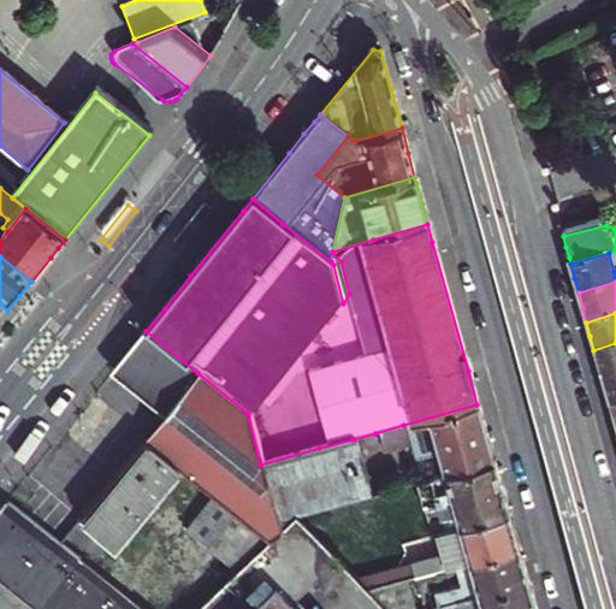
[(197,373),(146,331),(141,338),(107,379),(161,421),(170,408),(197,373)]
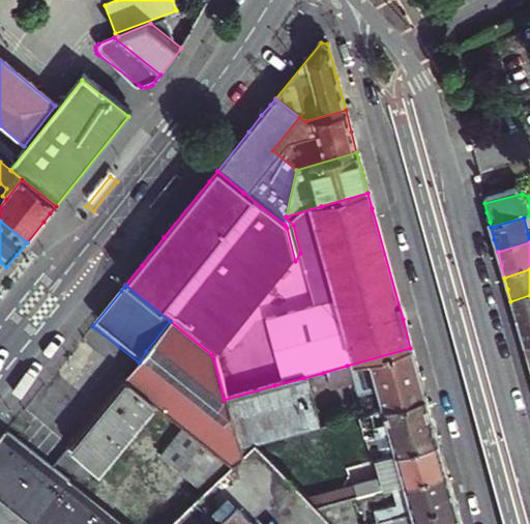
[(514,314),(518,327),(529,323),(529,295),(510,301),(514,314)]
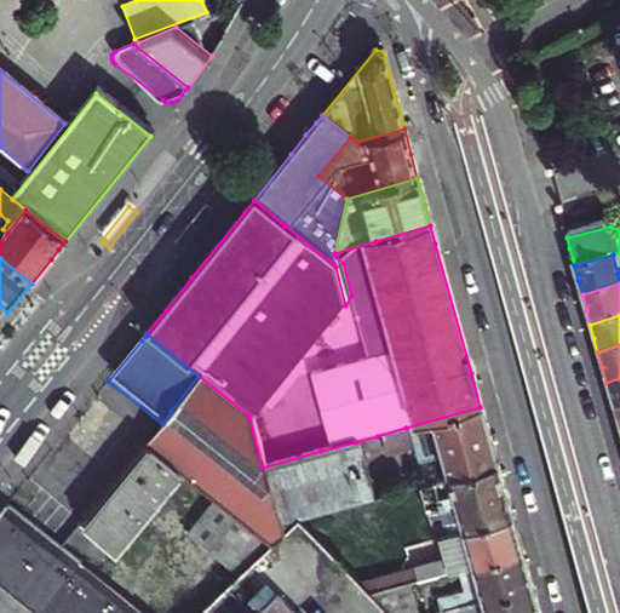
[(292,523),(371,502),(368,490),(355,442),(321,451),(262,468),(248,416),(199,376),(171,411),(162,424),(154,434),(144,447),(177,474),(216,505),(260,542),(254,549),(262,554),(270,546),(292,523)]
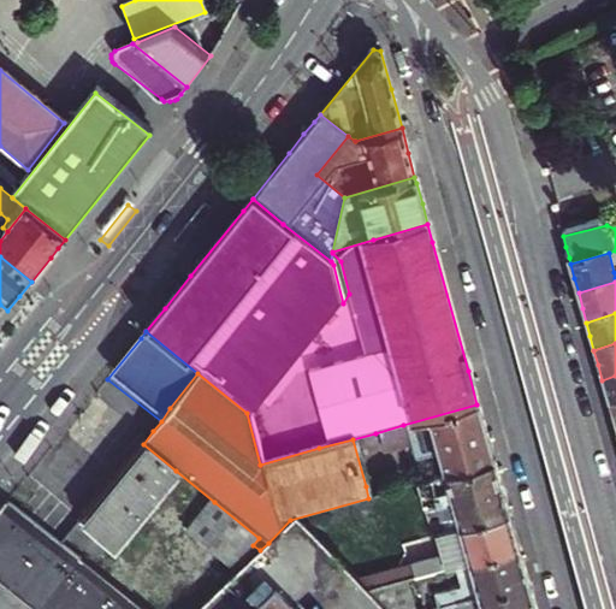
[(615,376),(602,380),(605,394),(610,407),(615,404),(615,376)]
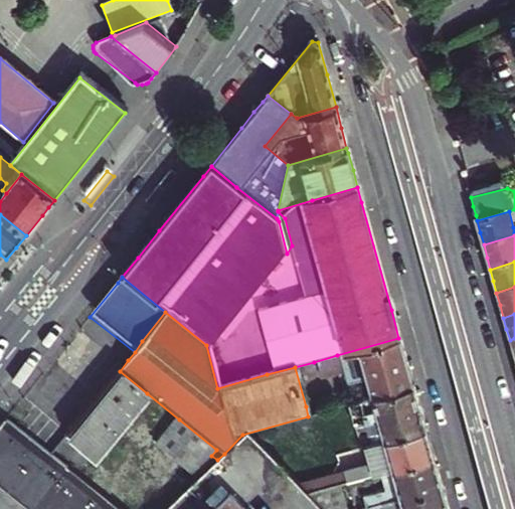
[(365,377),(367,385),(408,373),(406,366),(402,352),(398,338),(337,355),(343,375),(344,379),(351,381),(365,377)]
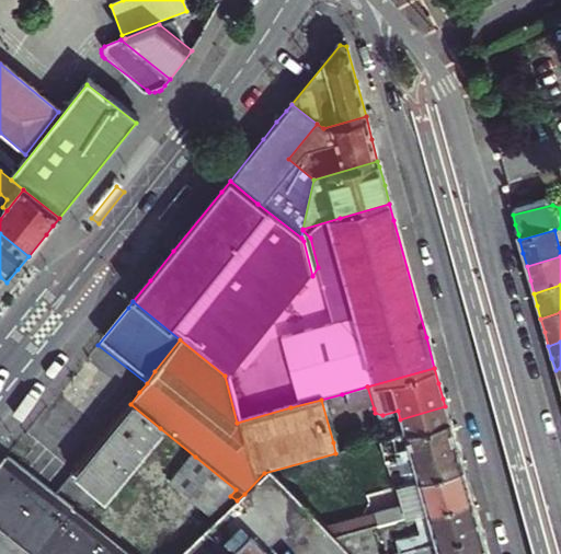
[(374,408),(367,387),(342,394),(348,416),(374,408)]
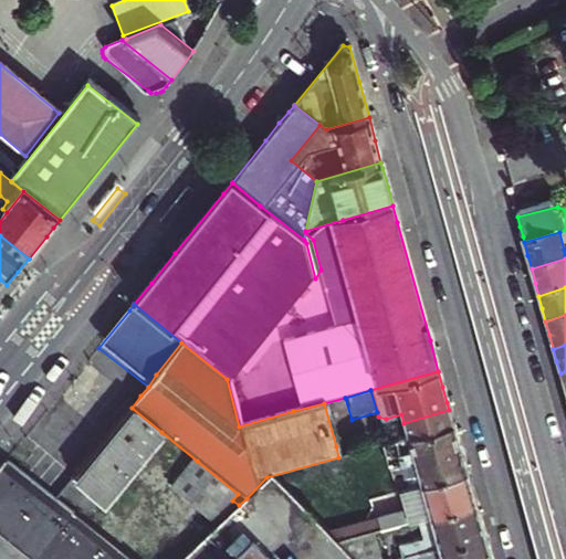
[(161,432),(132,408),(71,483),(101,507),(161,432)]
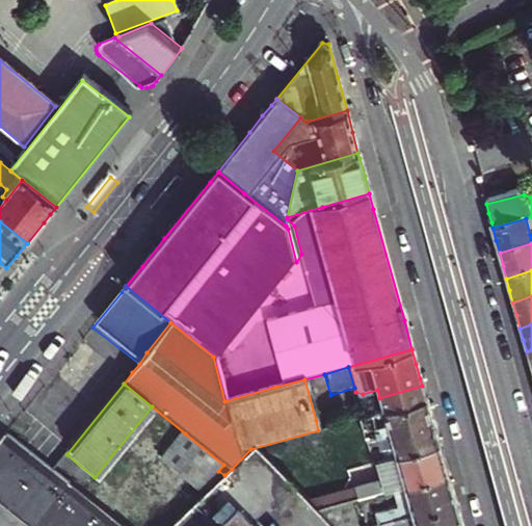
[(422,386),(379,398),(383,413),(425,400),(422,386)]
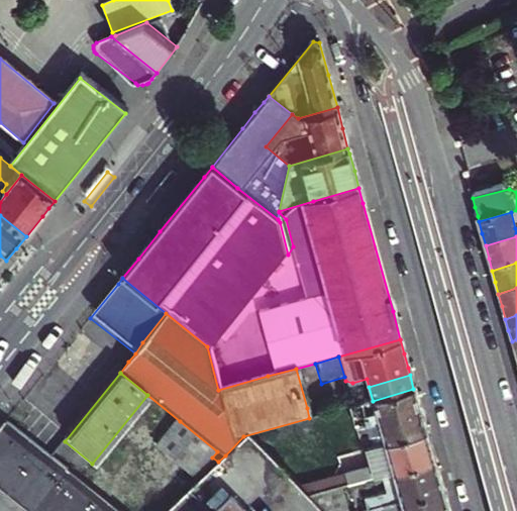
[(413,389),(373,401),(358,404),(365,427),(419,411),(416,400),(413,389)]
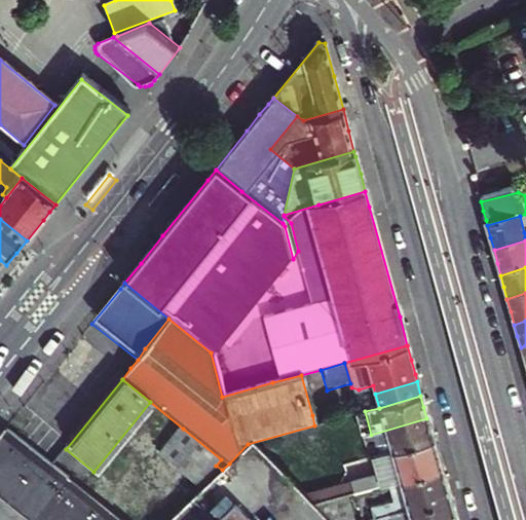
[(426,418),(371,435),(376,457),(433,441),(429,430),(426,418)]
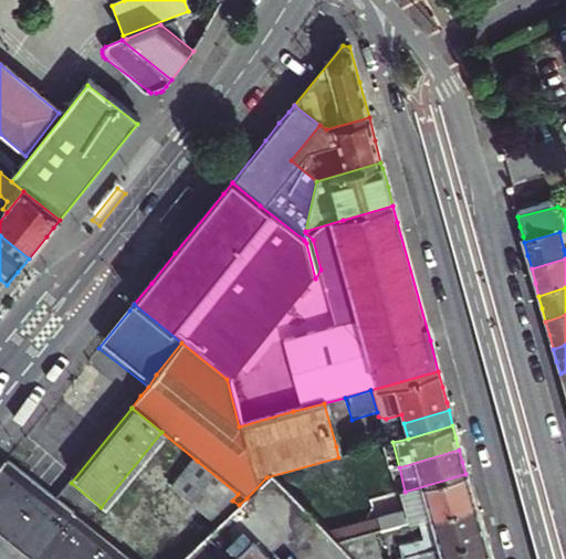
[(0,531),(33,558),(245,558),(257,548),(253,545),(238,558),(132,558),(9,460),(0,470),(0,531)]
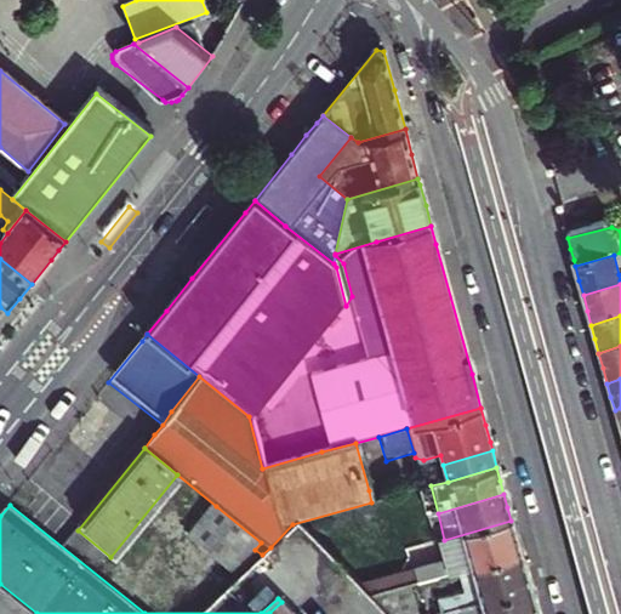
[(261,543),(216,506),(187,541),(237,580),(243,575),(262,555),(255,550),(261,543)]
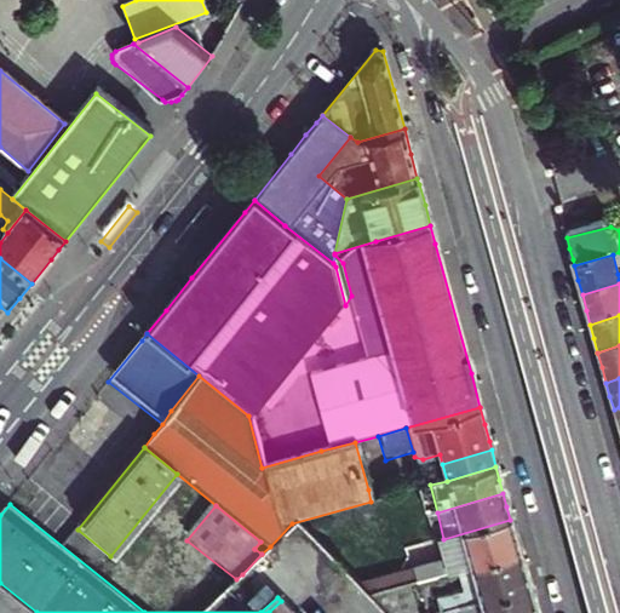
[(431,578),(449,574),(520,555),(515,537),(510,520),(443,539),(445,545),(438,546),(442,557),(446,556),(447,561),(354,586),(363,596),(403,585),(431,578)]
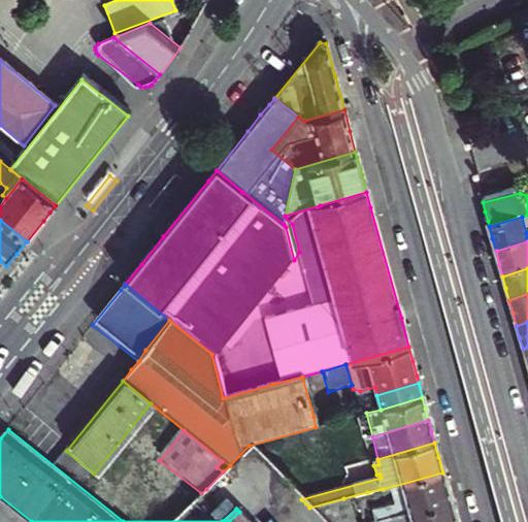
[(380,521),(451,502),(447,487),(442,472),(383,489),(387,506),(364,513),(366,521),(380,521)]
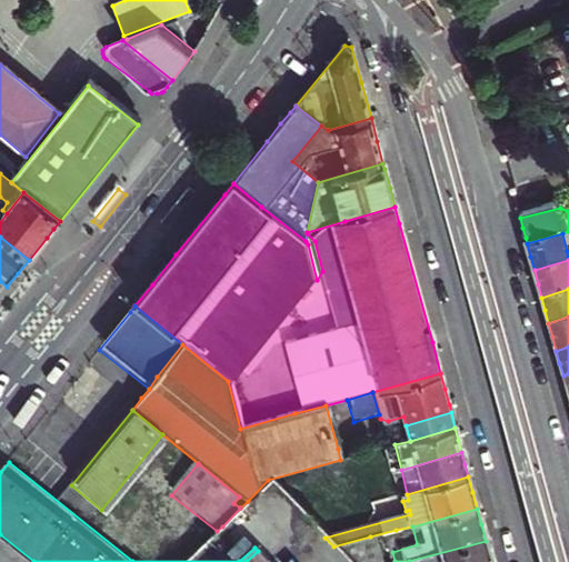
[(377,561),(370,537),(333,547),(348,561),(377,561)]
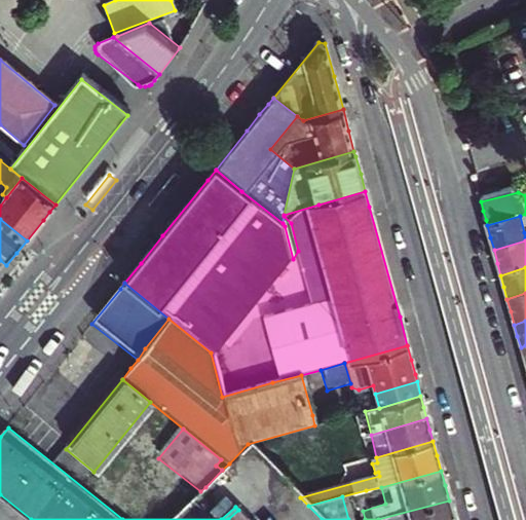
[(449,500),(378,519),(454,519),(453,516),(449,500)]
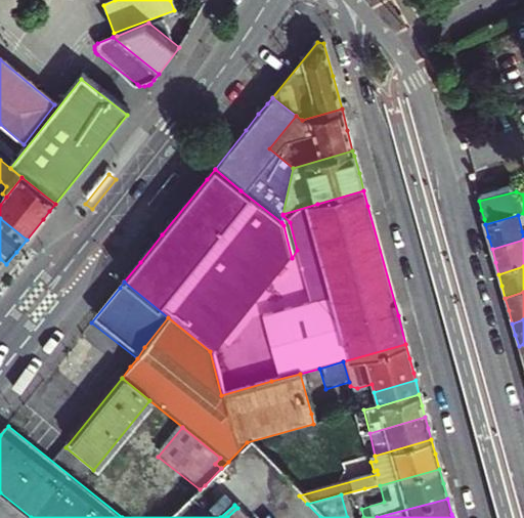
[(247,517),(237,508),(227,517),(247,517)]
